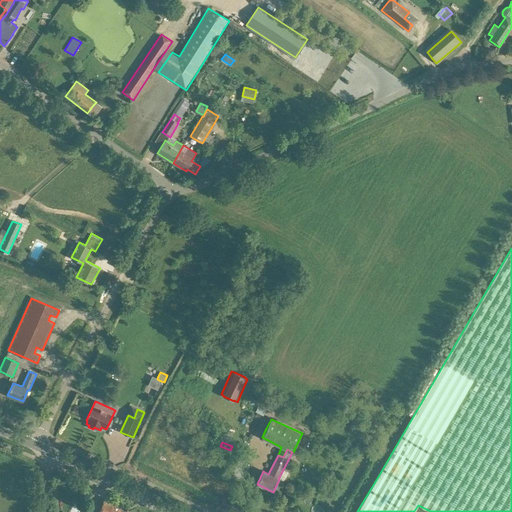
[(104,501),(98,511),(117,511),(119,508),(104,501)]
